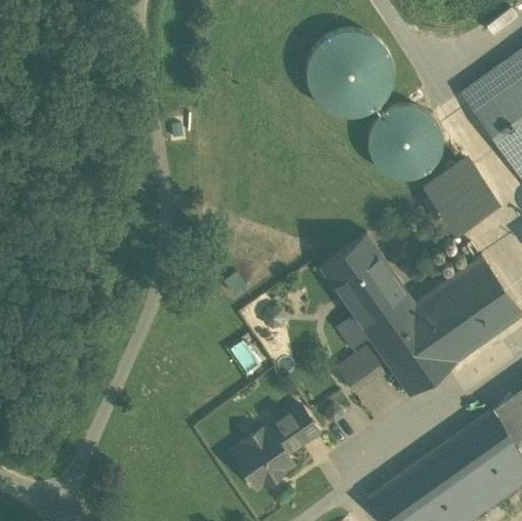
[(353,31),(346,32),(339,33),(333,36),(327,39),(322,43),(318,48),(314,53),(311,59),(309,67),(309,73),(309,80),(310,86),(312,92),(315,98),(319,104),(324,109),(329,113),(335,116),(342,118),(349,119),(355,119),(362,118),(368,116),(374,113),(379,109),(385,105),(389,99),(392,93),(394,87),(396,80),(396,74),(395,67),(394,61),(391,54),(387,48),(383,44),(377,39),(371,36),(365,33),(359,32),(353,31)]
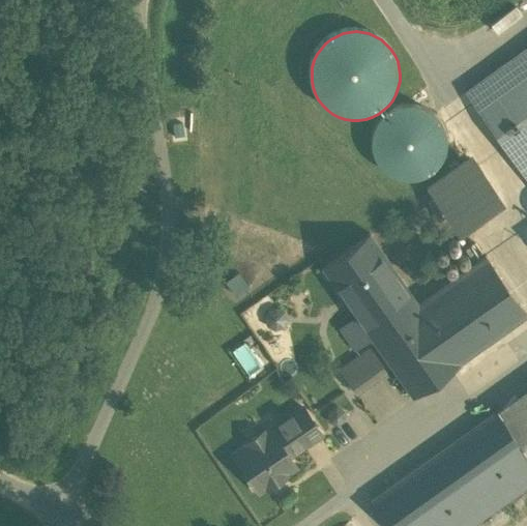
[(526,57),(471,97),(526,175),(526,57)]
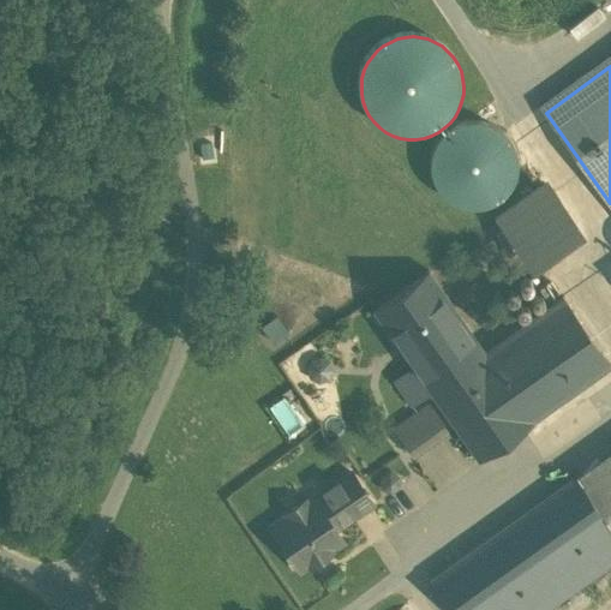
[(499,131),(481,125),(467,126),(453,132),(442,142),(435,157),(433,172),(436,181),(443,195),(454,204),(468,209),(481,210),(496,205),(505,198),(514,186),(519,173),(517,159),(510,141),(499,131)]
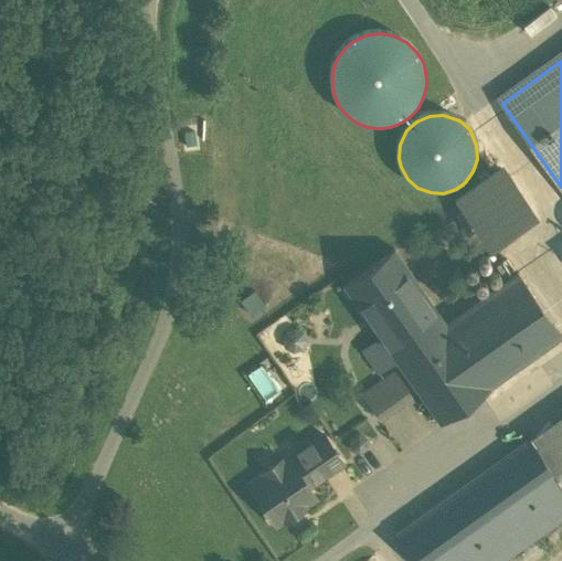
[(506,169),(453,198),(481,250),(534,221),(506,169)]
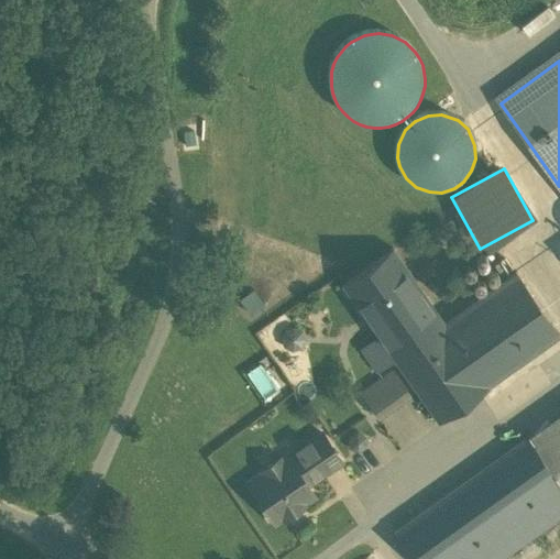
[(346,288),(396,361),(447,326),(395,253),(346,288)]
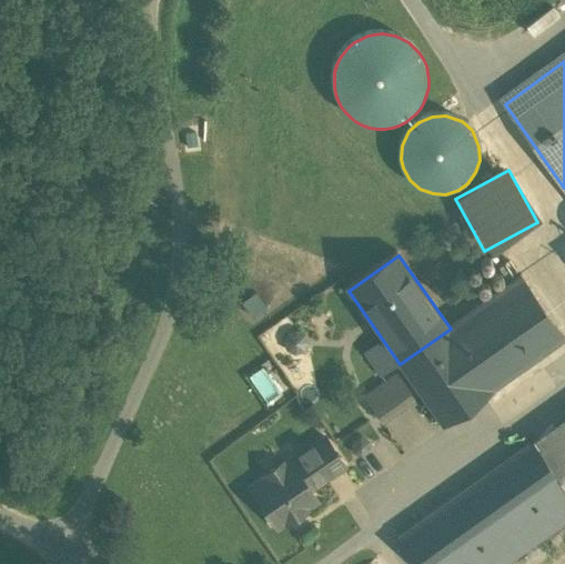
[(564,326),(528,274),(451,329),(400,364),(445,429),(564,344),(564,326)]
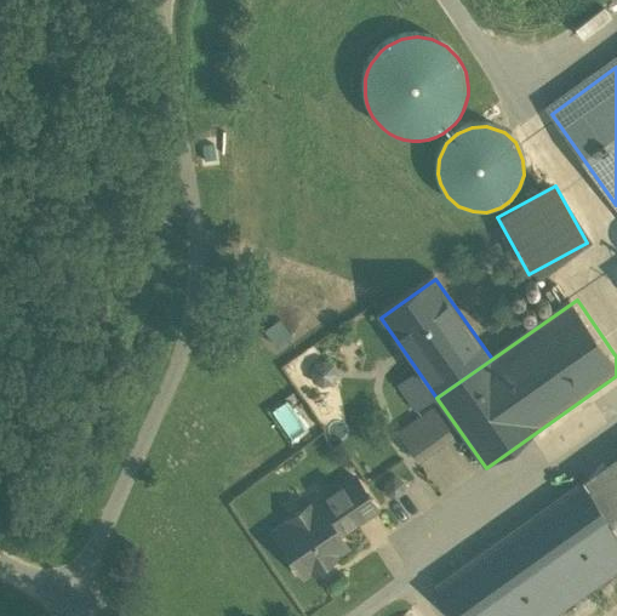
[(278,348),(292,341),(284,325),(269,331),(278,348)]
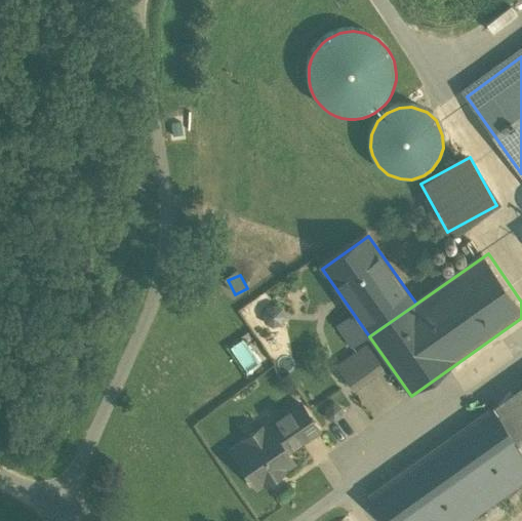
[(276,310),(269,313),(266,320),(269,327),(276,329),(283,327),(286,320),(283,313),(276,310)]
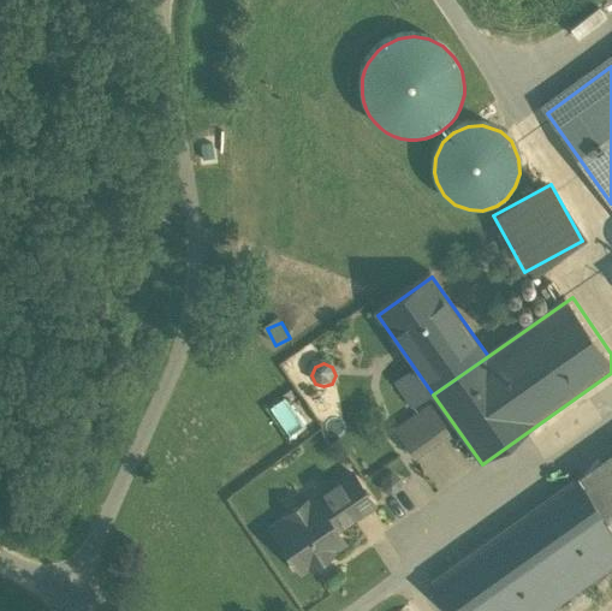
[(271,407),(289,443),(316,428),(297,393),(271,407)]
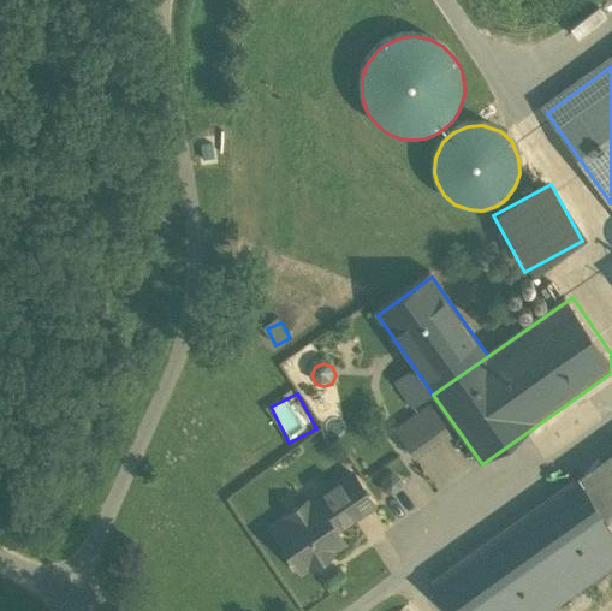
[(434,410),(398,435),(416,462),(452,438),(434,410)]
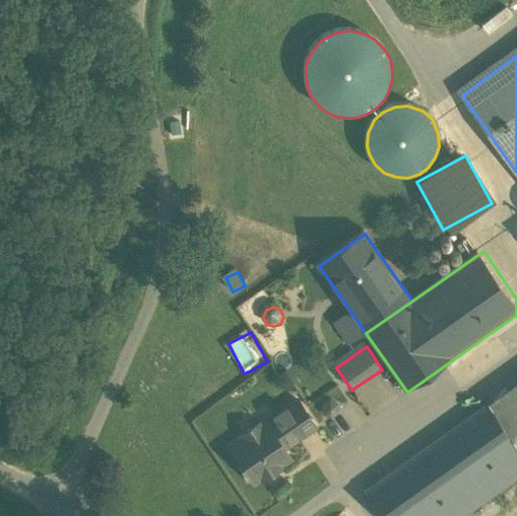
[(516,388),(368,496),(382,515),(468,515),(516,480),(516,388)]
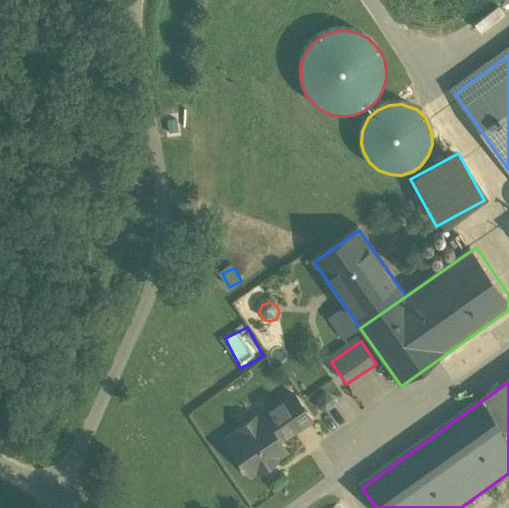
[(295,397),(279,407),(296,433),(297,435),(313,424),(295,397)]
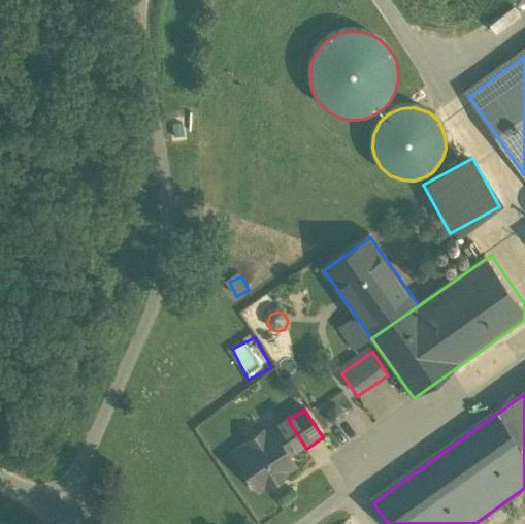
[(337,410),(330,415),(331,424),(339,427),(347,422),(346,413),(337,410)]
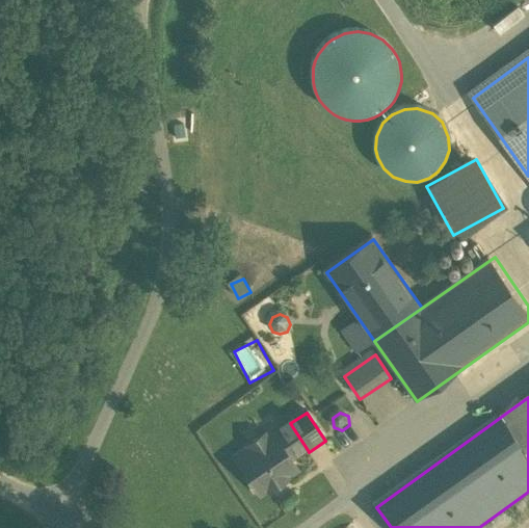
[(254,451),(239,460),(262,496),(270,490),(271,492),(289,480),(288,478),(298,471),(292,460),(308,450),(290,423),(252,448),(254,451)]
